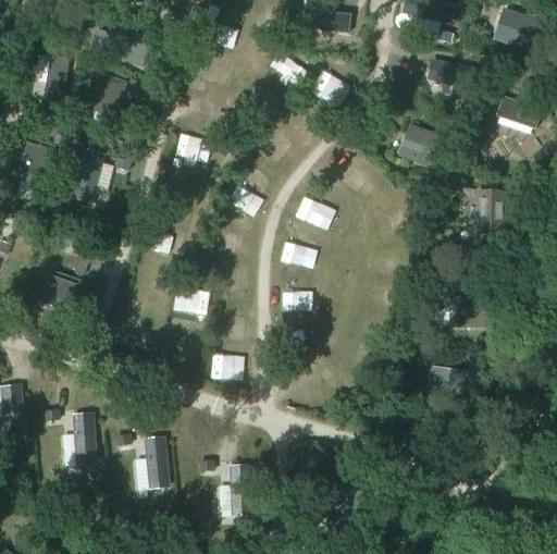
[(404,0),(401,11),(449,22),(454,3),(440,0),(404,0)]
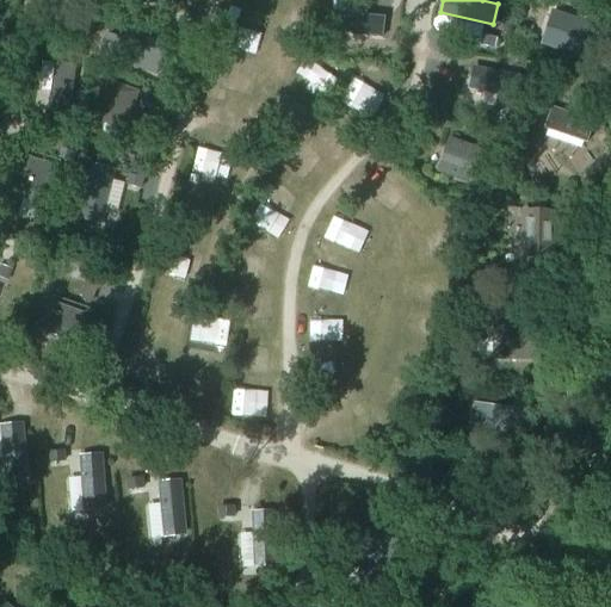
[(555,0),(543,18),(554,25),(544,38),(561,48),(568,36),(586,48),(596,33),(594,32),(599,25),(582,14),(560,0),(555,0)]
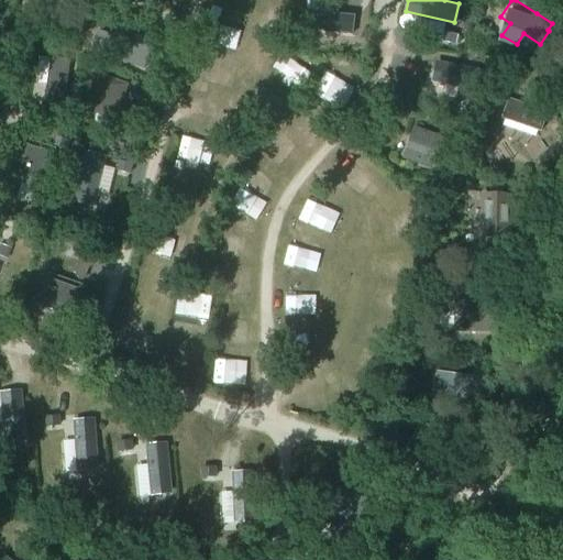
[(98,3),(94,17),(101,20),(107,6),(98,3)]
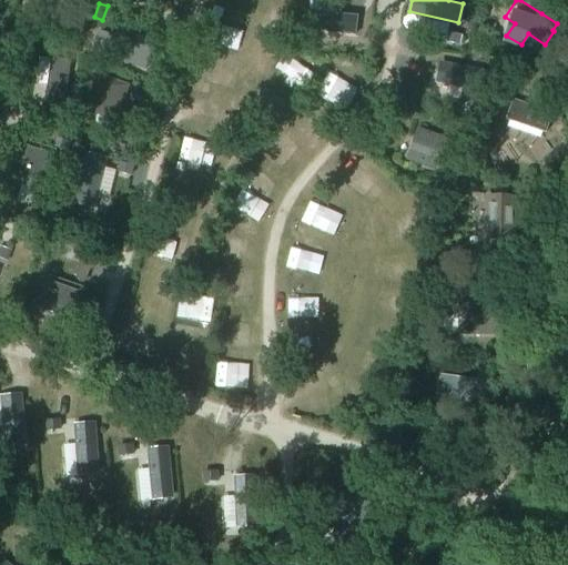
[(315,14),(315,28),(350,29),(351,16),(315,14)]
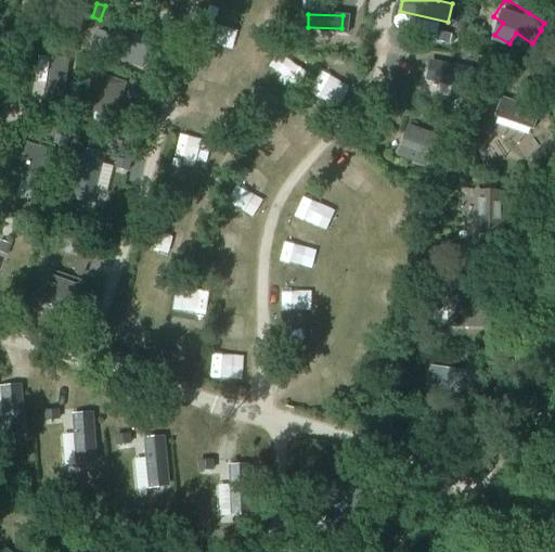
[(95,26),(89,47),(142,65),(149,45),(95,26)]
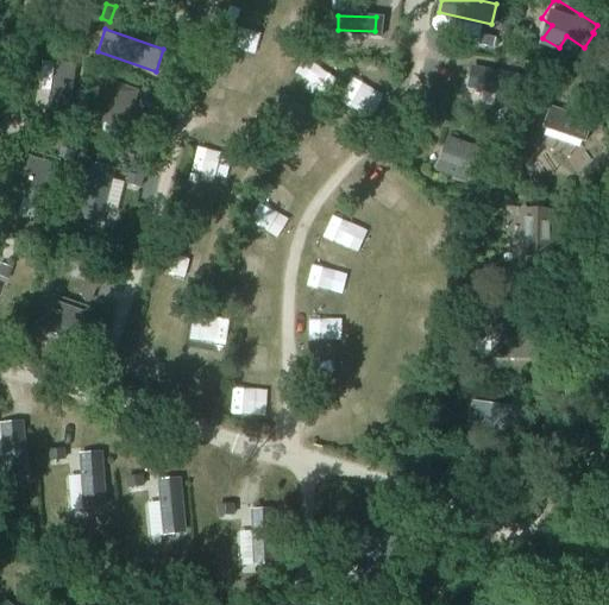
[(479,30),(477,39),(487,42),(489,32),(479,30)]
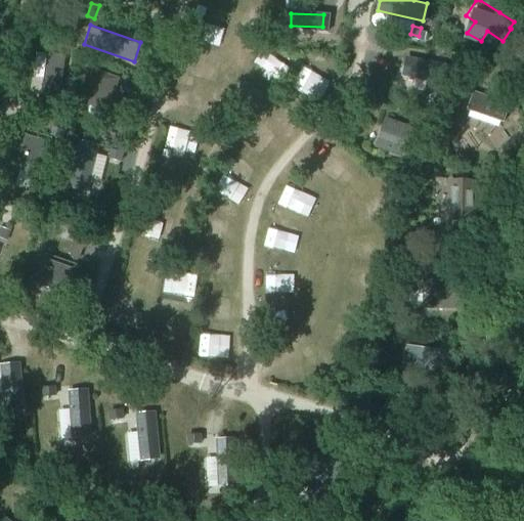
[(61,46),(25,57),(28,69),(66,58),(61,46)]
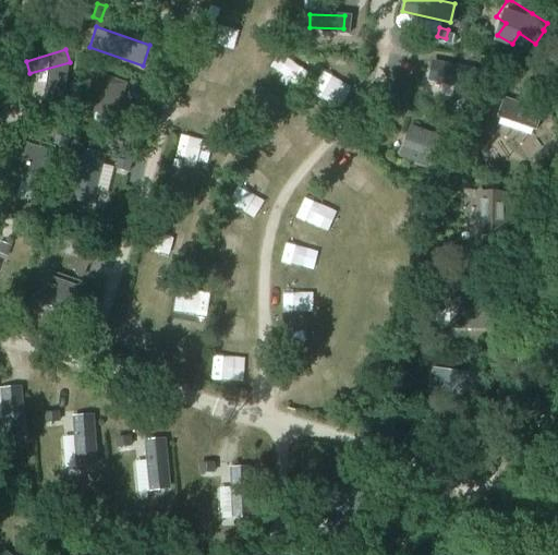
[(432,61),(427,80),(476,91),(481,71),(432,61)]
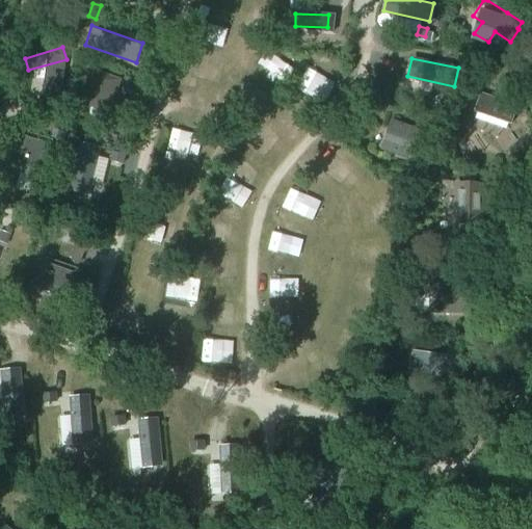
[(118,79),(94,70),(82,101),(107,110),(118,79)]
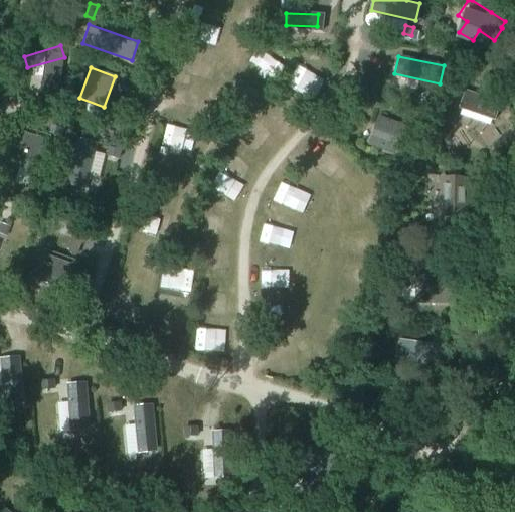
[(120,72),(118,80),(130,84),(132,76),(120,72)]
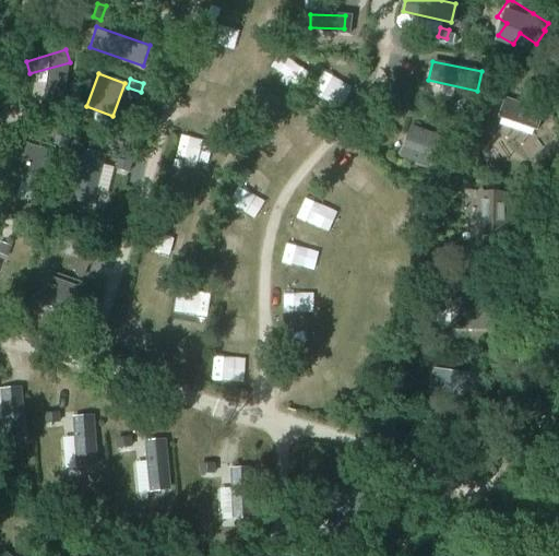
[(465,91),(463,104),(472,105),(475,93),(465,91)]
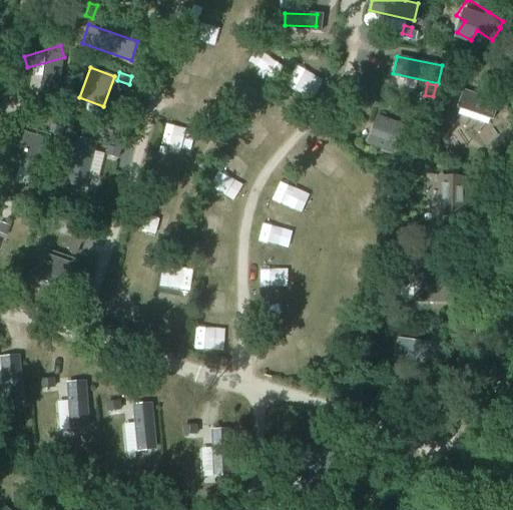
[(463,87),(455,109),(459,110),(458,113),(487,122),(488,120),(492,121),(499,99),(463,87)]
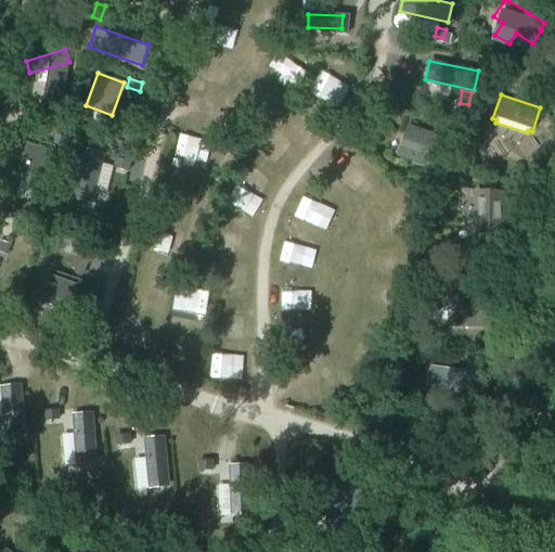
[(48,106),(44,119),(54,122),(56,107),(48,106)]
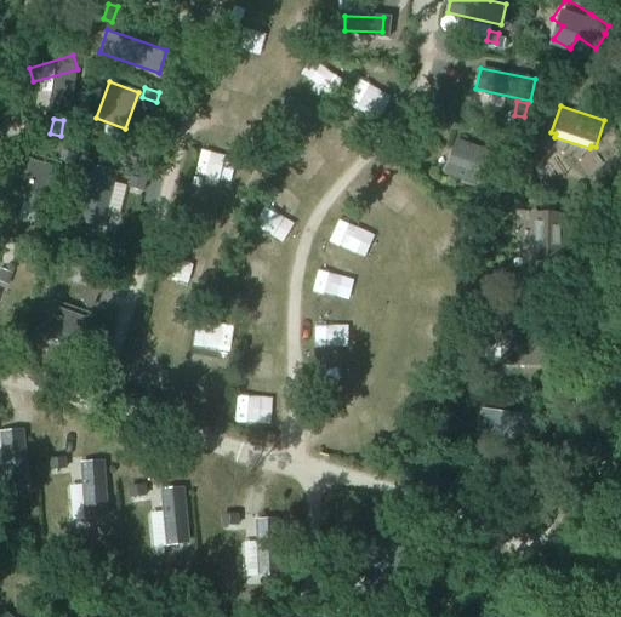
[(489,148),(455,136),(443,172),(476,184),(489,148)]
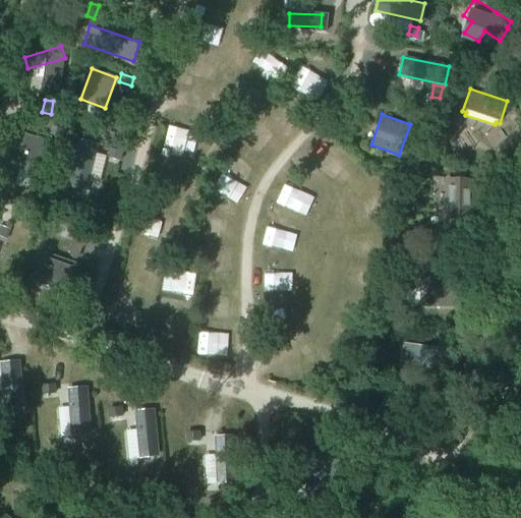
[(419,123),(415,132),(431,138),(436,130),(419,123)]
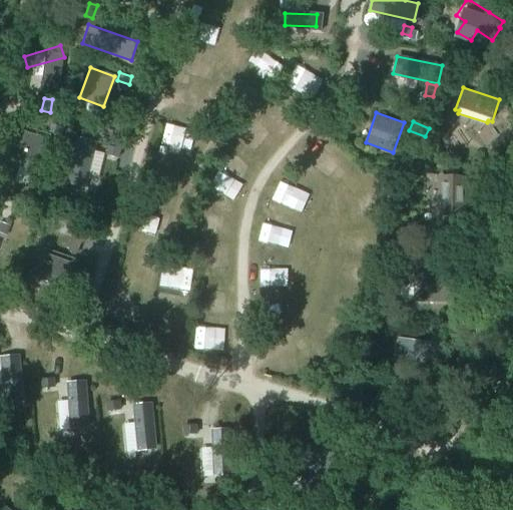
[(50,122),(48,130),(60,134),(63,126),(50,122)]
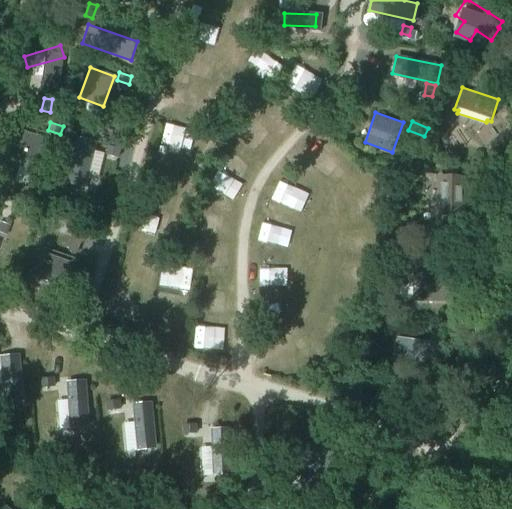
[(22,127),(12,161),(19,164),(34,168),(38,169),(41,162),(49,135),(22,127)]
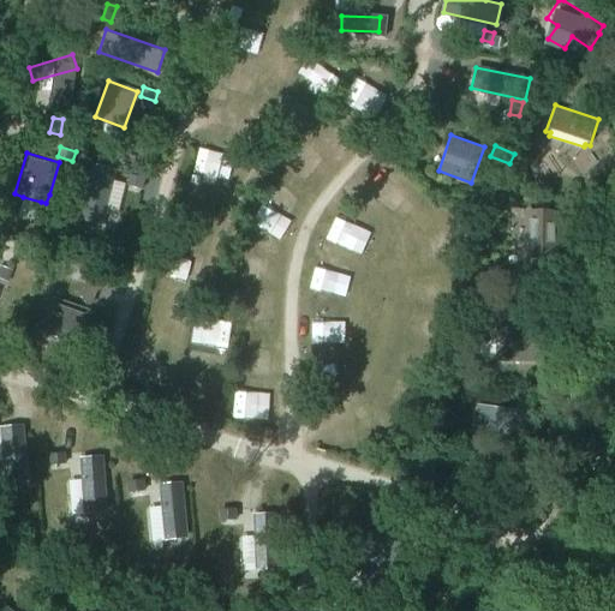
[(95,163),(82,216),(102,222),(117,168),(95,163)]
